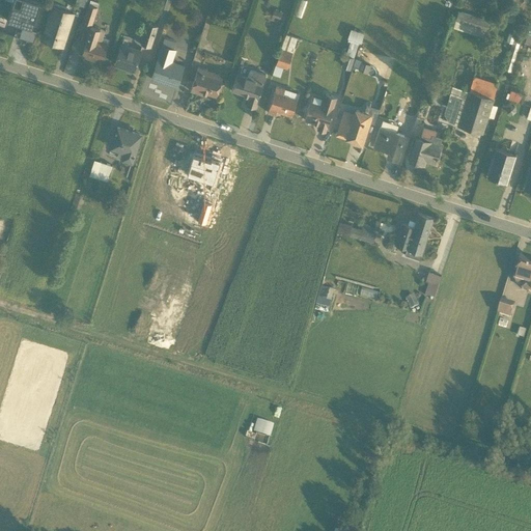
[(14,0),(7,21),(32,29),(40,3),(31,0),(14,0)]
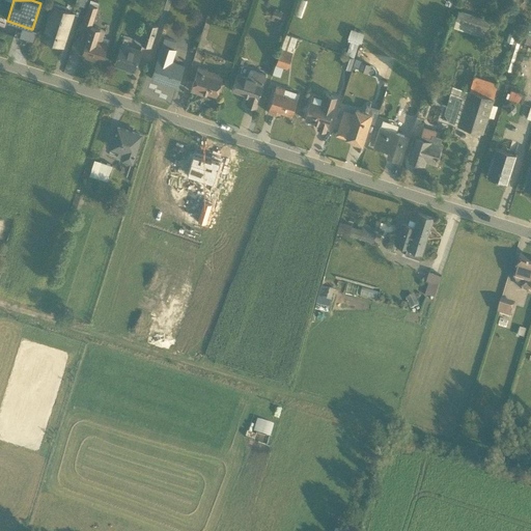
[(92,26),(99,3),(90,0),(88,5),(83,23),(80,22),(78,29),(82,31),(84,24),(92,26)]
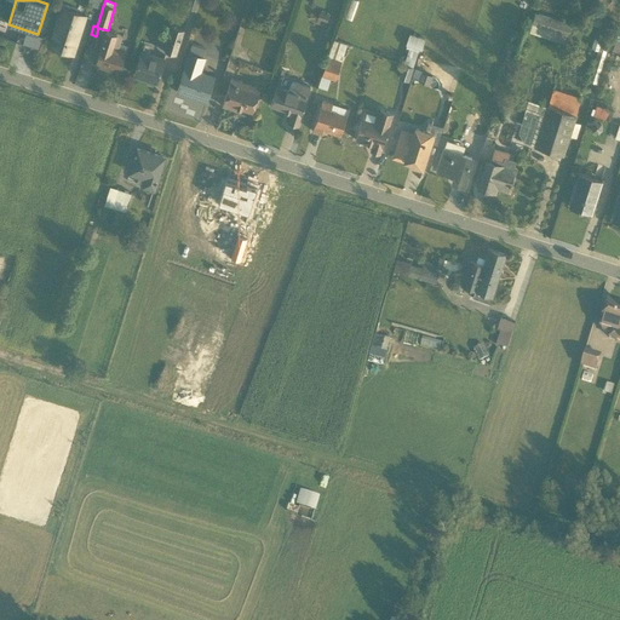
[(195,11),(197,0),(179,0),(178,3),(178,4),(184,9),(195,11)]
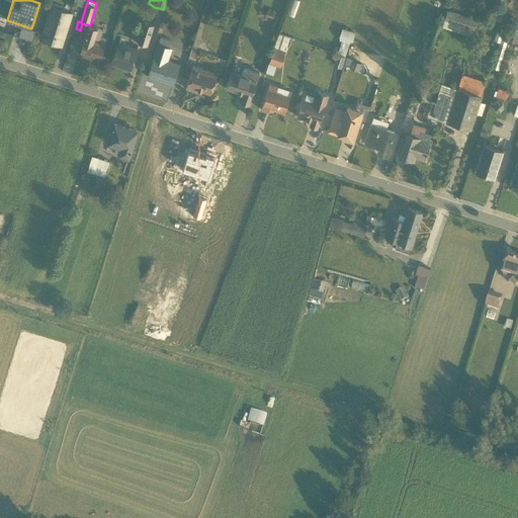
[(292,0),(288,13),(294,15),(298,0),(292,0)]
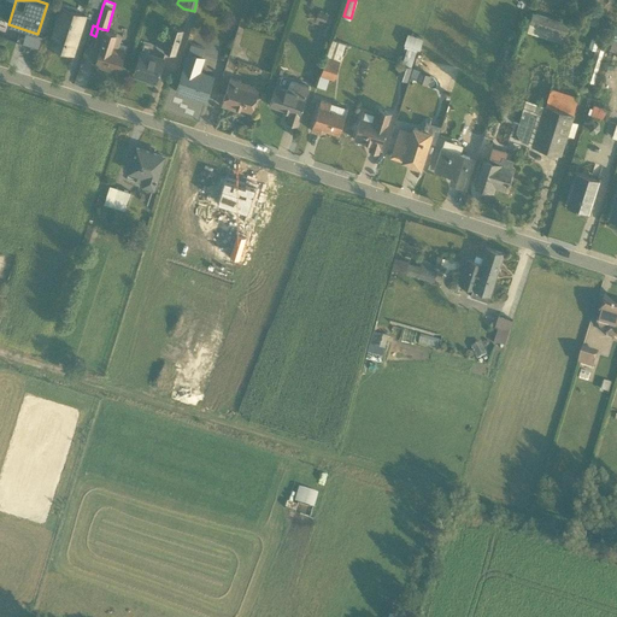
[(86,16),(60,7),(48,47),(72,56),(86,16)]
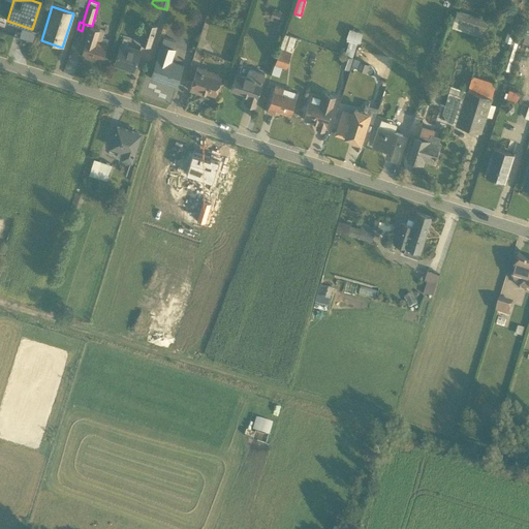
[(487,22),(456,11),(450,27),(481,37),(487,22)]
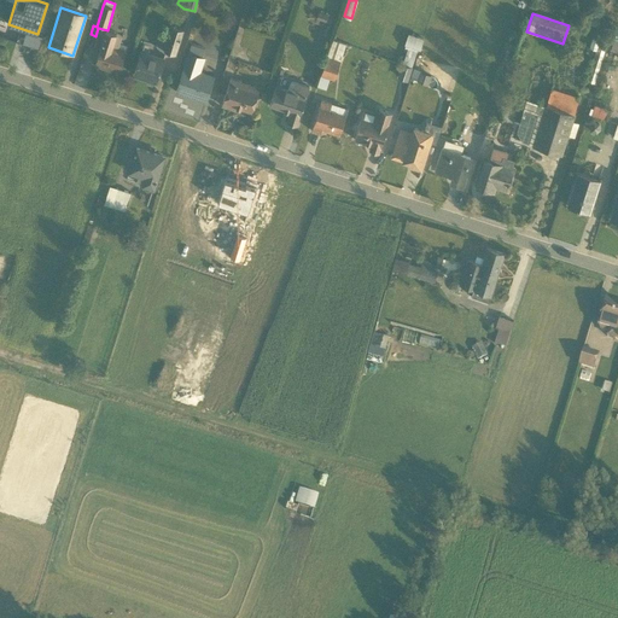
[(184,30),(172,27),(163,52),(175,56),(184,30)]
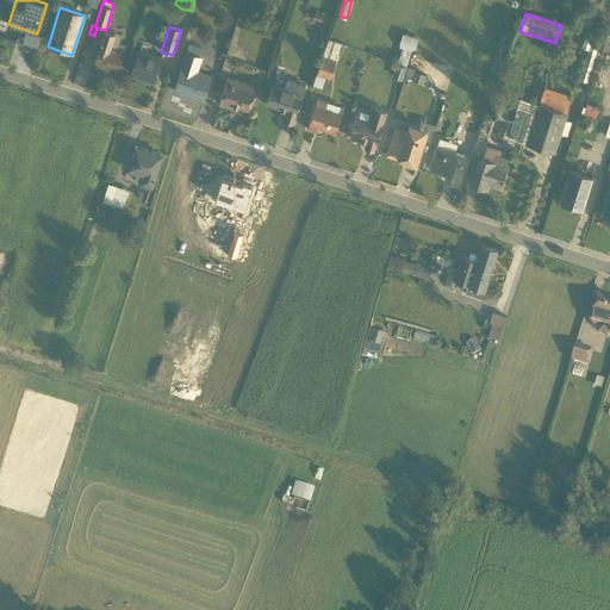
[(38,48),(42,36),(25,31),(22,43),(38,48)]
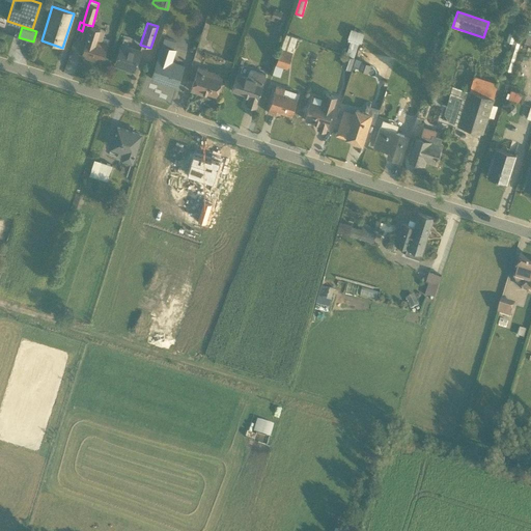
[(81,57),(95,62),(96,58),(103,60),(108,45),(107,44),(109,39),(103,37),(105,32),(90,28),(81,57)]
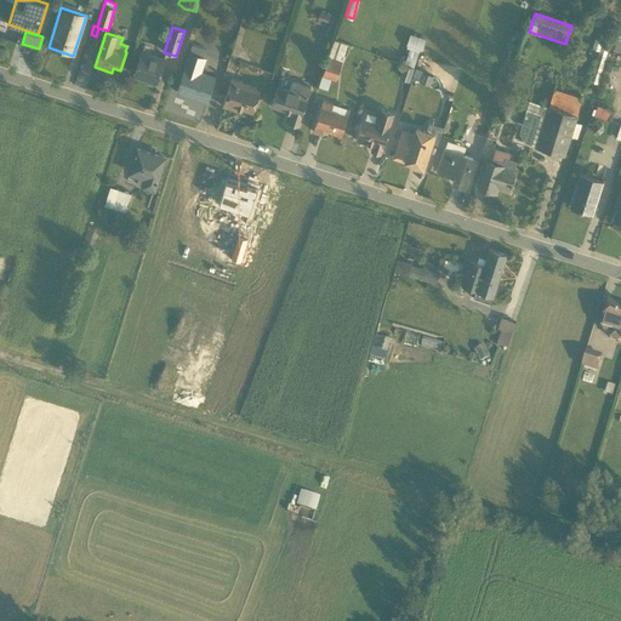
[(398,79),(409,83),(414,69),(420,50),(421,51),(426,39),(410,34),(405,45),(410,46),(404,66),(403,66),(398,79)]
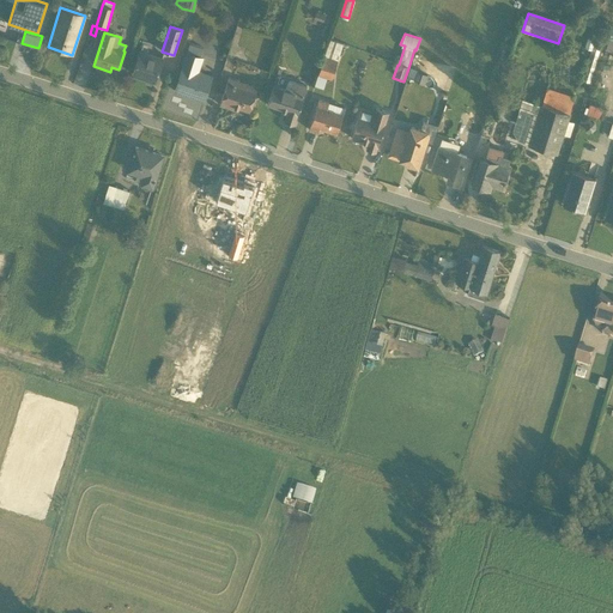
[(589,84),(601,42),(587,38),(584,49),(590,52),(582,82),(589,84)]
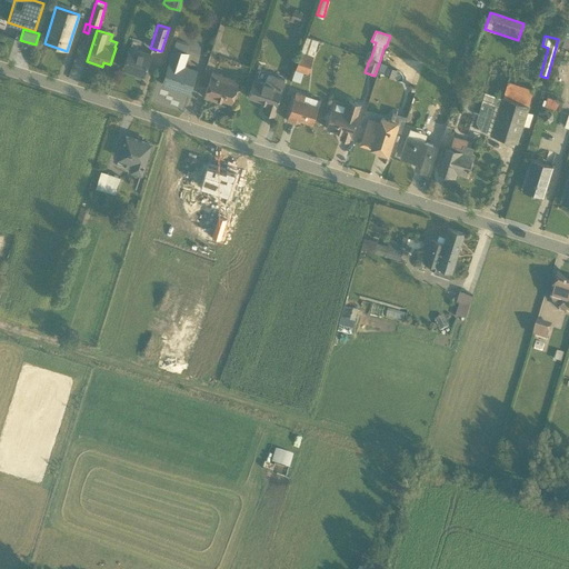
[(308,73),(318,41),(306,37),(291,80),(299,82),(302,72),(308,73)]
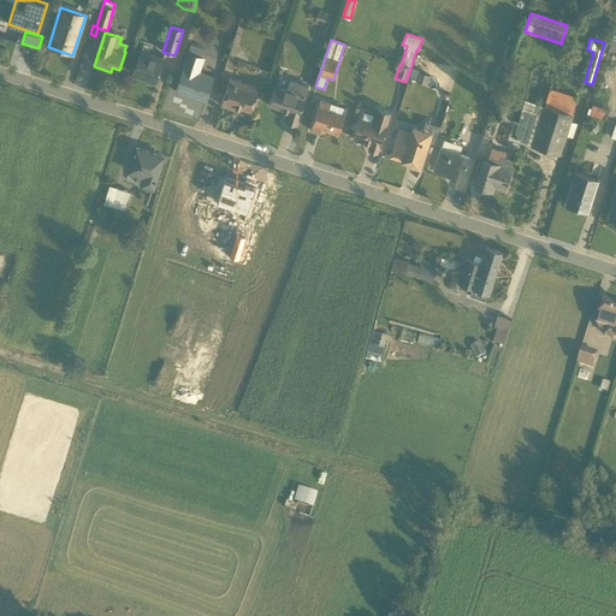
[(163,59),(141,51),(132,75),(155,82),(163,59)]
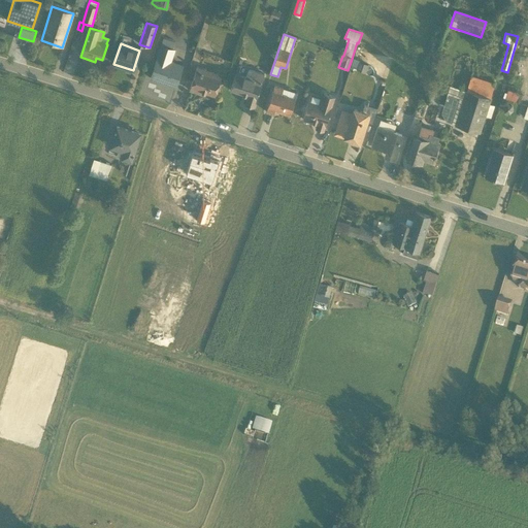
[(175,50),(162,45),(151,79),(162,83),(163,81),(175,86),(183,65),(171,61),(175,50)]
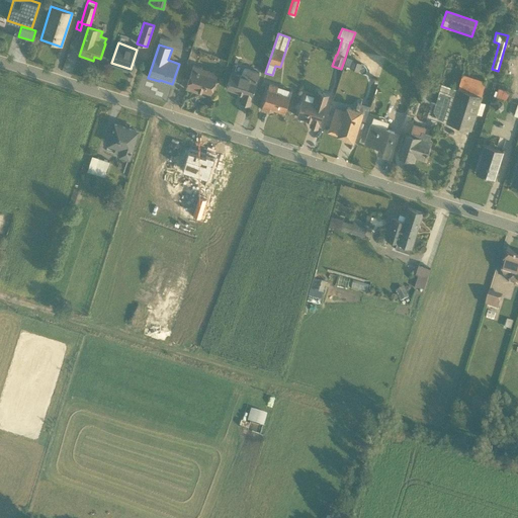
[(361,64),(351,61),(348,68),(358,72),(361,64)]
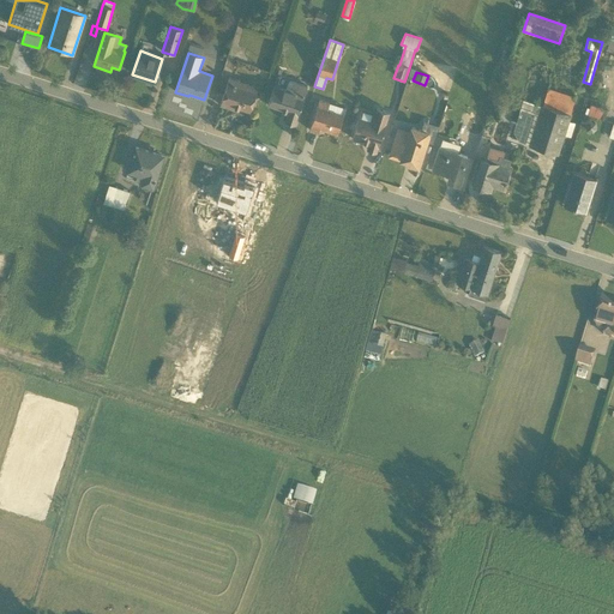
[(276,88),(280,76),(277,74),(268,106),(288,113),(286,122),(294,126),(307,86),(289,80),(286,90),(276,88)]
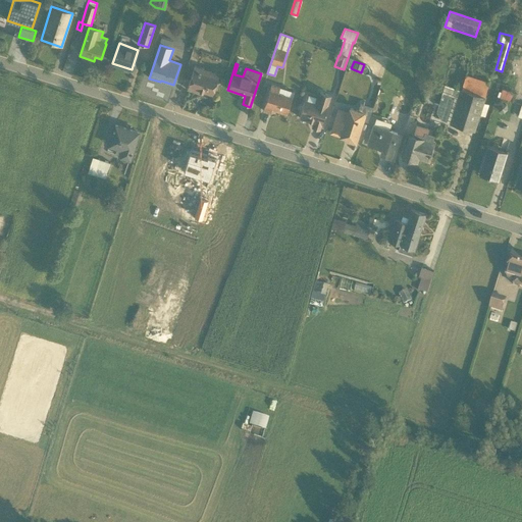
[(195,66),(187,90),(203,95),(203,92),(212,95),(219,73),(195,66)]
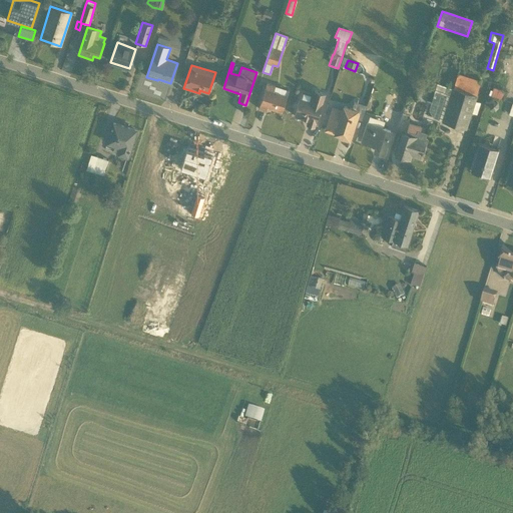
[(452,88),(441,121),(466,129),(471,113),(476,114),(480,103),(475,101),(477,95),(476,94),(480,81),(457,73),(452,88)]
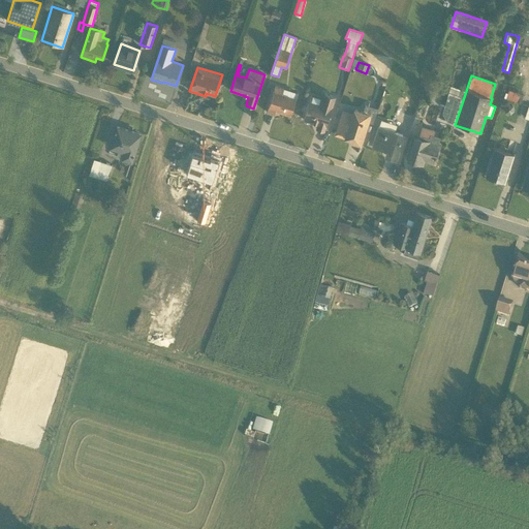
[(275,86),(267,113),(274,115),(276,111),(289,116),(298,93),(275,86)]
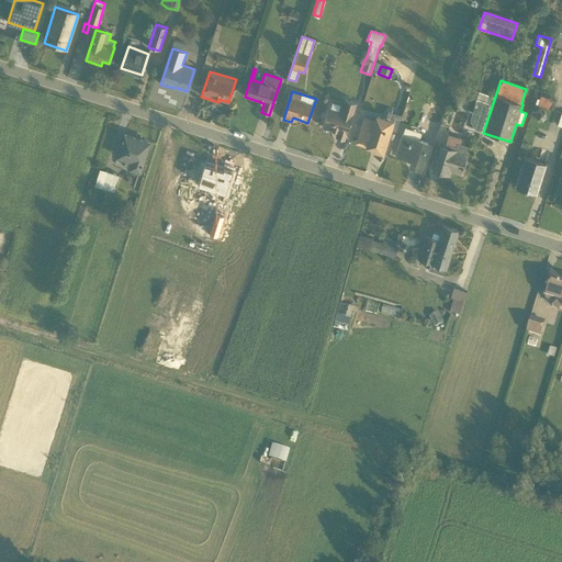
[(483,133),(495,97),(479,91),(469,121),(474,130),(483,133)]
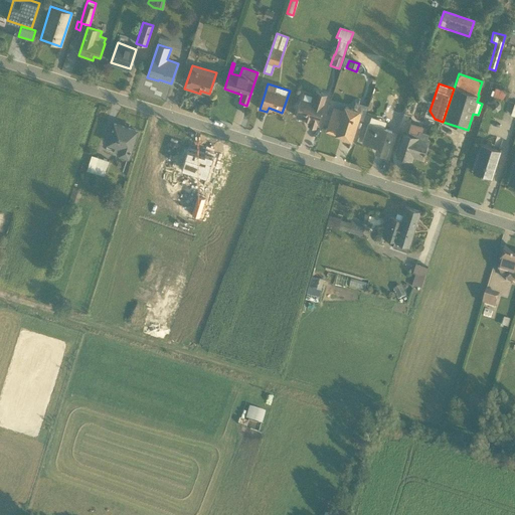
[(410,91),(398,87),(390,112),(402,116),(410,91)]
